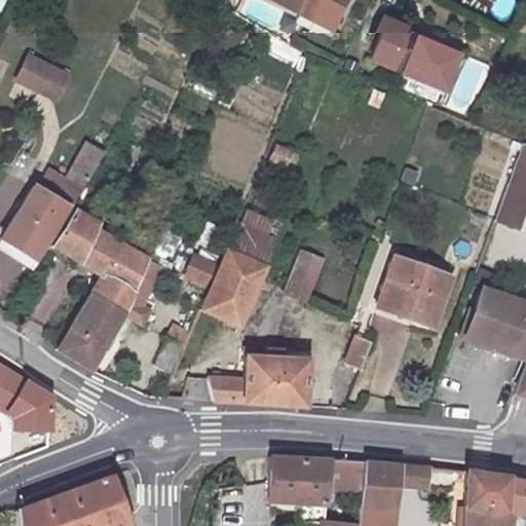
[(270,0),(316,23),(320,15),(339,25),(350,0),(270,0)]
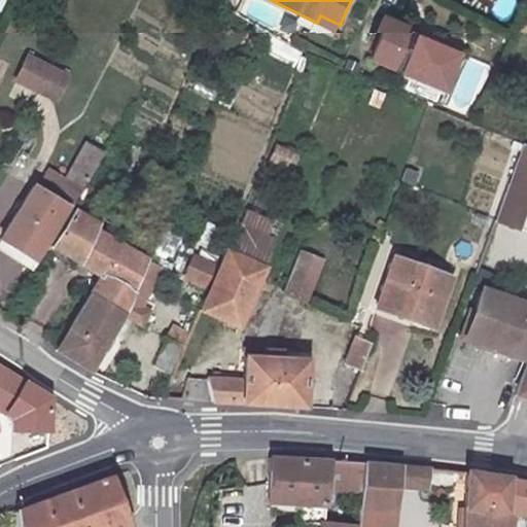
[(317,23),(336,32),(340,25),(320,15),(317,23)]
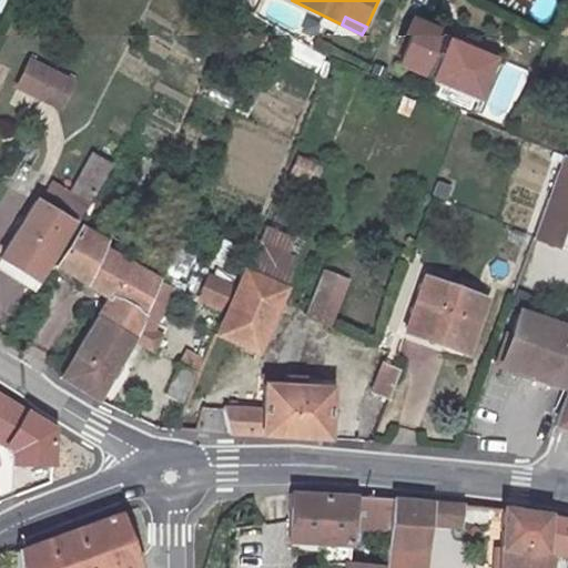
[(399,63),(476,94),(490,59),(449,41),(452,36),(417,21),(399,63)]
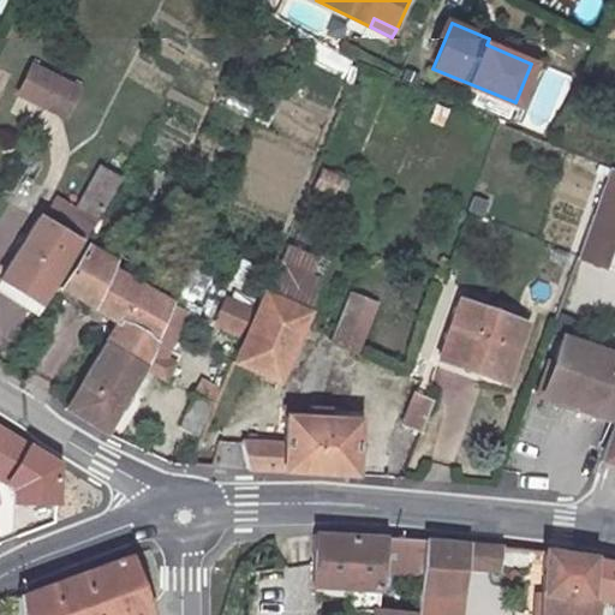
[(531,64),(533,57),(489,39),(487,45),(531,64)]
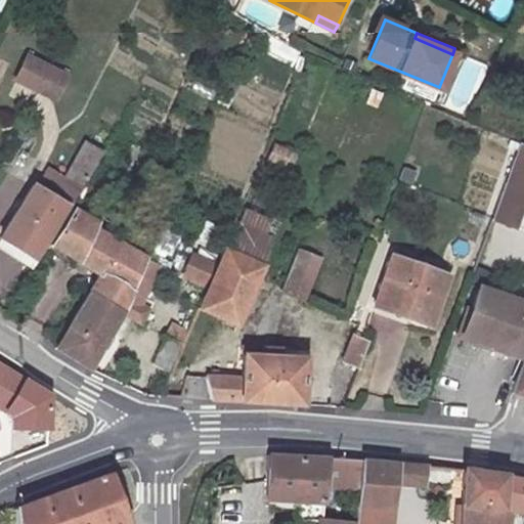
[(268,36),(261,49),(284,61),(291,48),(268,36)]
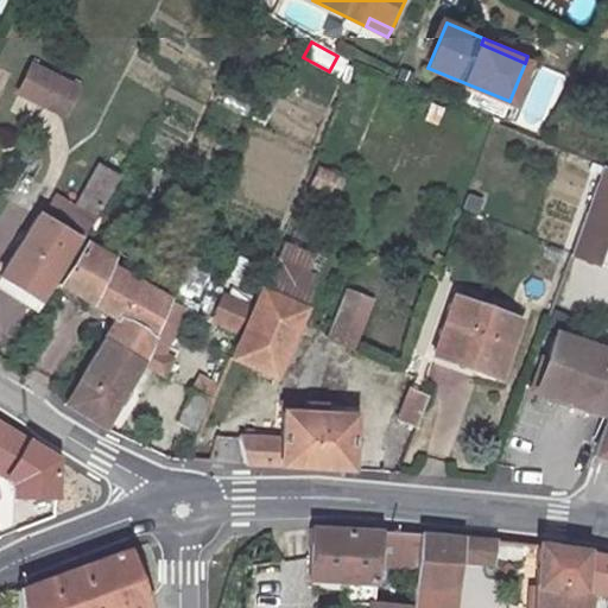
[(75,89),(30,67),(17,92),(63,115),(75,89)]
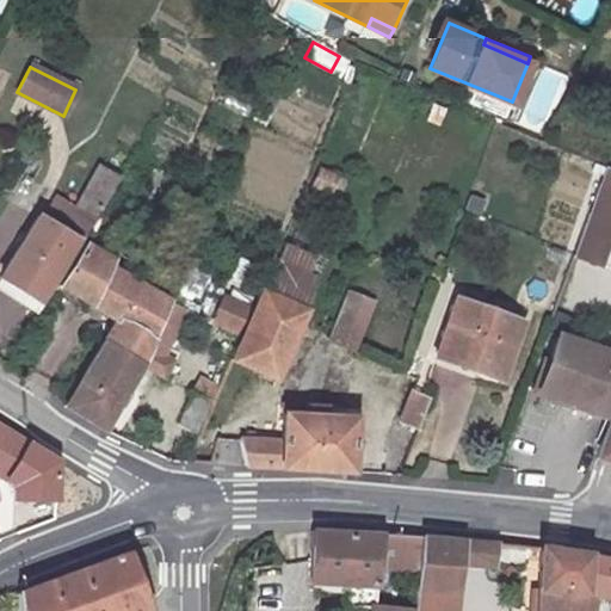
[(220,107),(245,116),(250,100),(224,93),(220,107)]
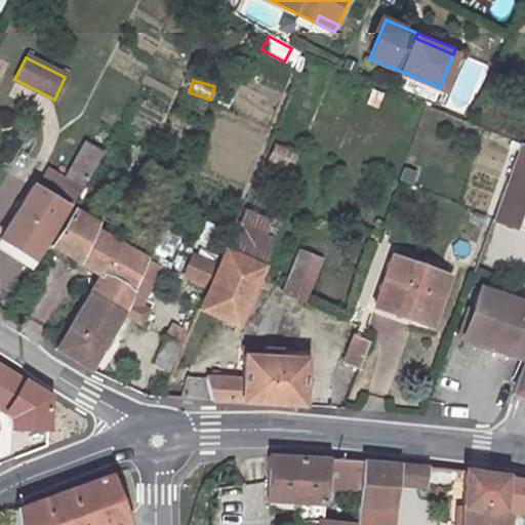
[(301,156),(298,155),(303,143),(278,132),(266,161),(294,172),(301,156)]
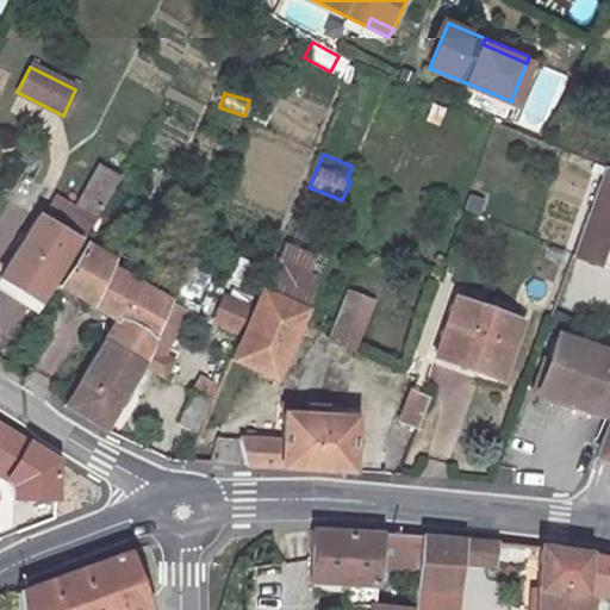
[(609,166),(608,166),(574,256),(609,268),(609,166)]
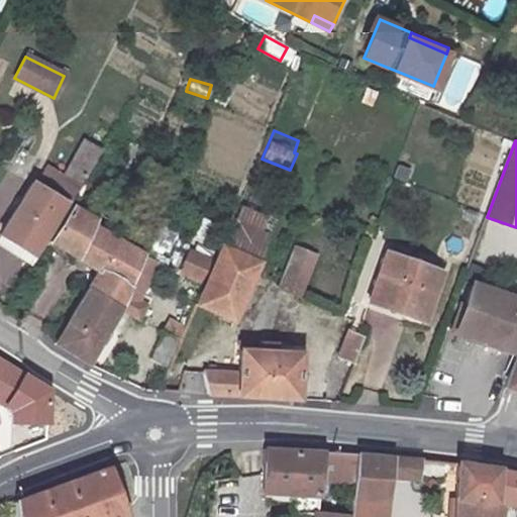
[(68,204),(80,183),(98,151),(84,142),(63,178),(46,168),(36,184),(31,181),(1,233),(34,253),(64,203),(68,204)]
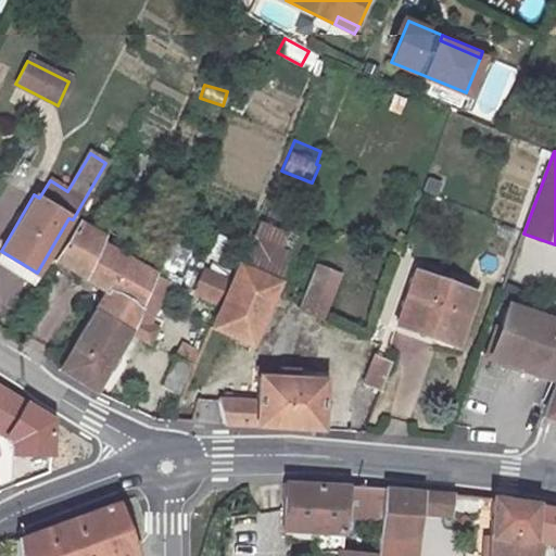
[(105,290),(95,307),(61,364),(59,368),(93,390),(128,337),(149,349),(156,336),(144,329),(165,279),(138,263),(143,253),(130,245),(125,255),(101,242),(104,237),(76,220),(54,258),(105,290)]
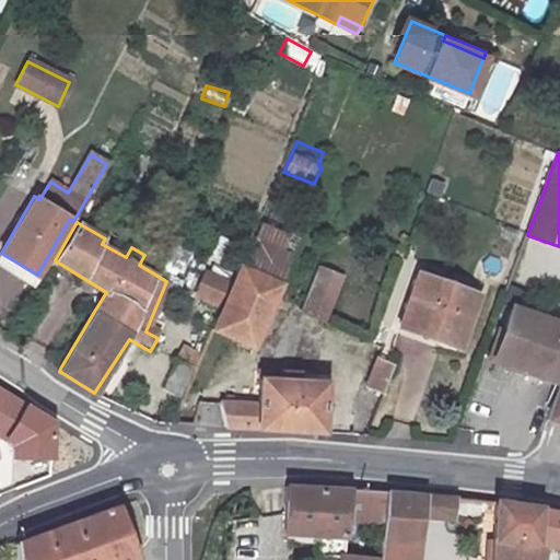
[(254,345),(282,280),(244,261),(216,327),(254,345)]
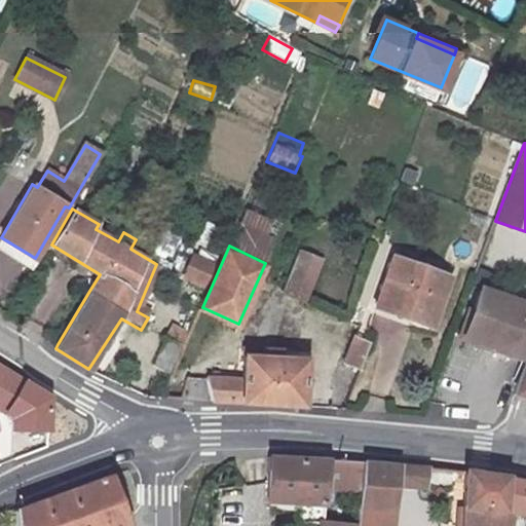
[(196,288),(211,260),(190,250),(176,277),(196,288)]
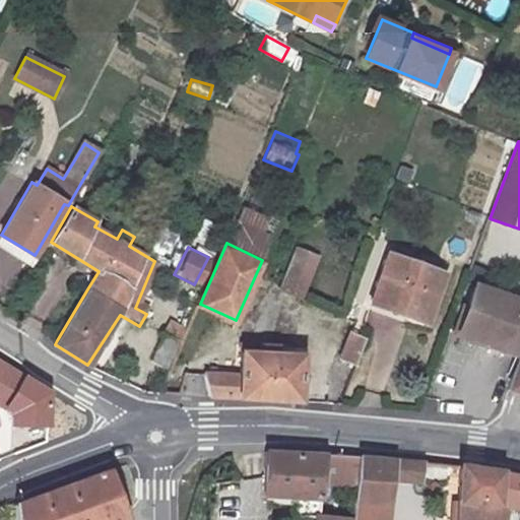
[(291,258),(311,267),(316,258),(296,249),(291,258)]
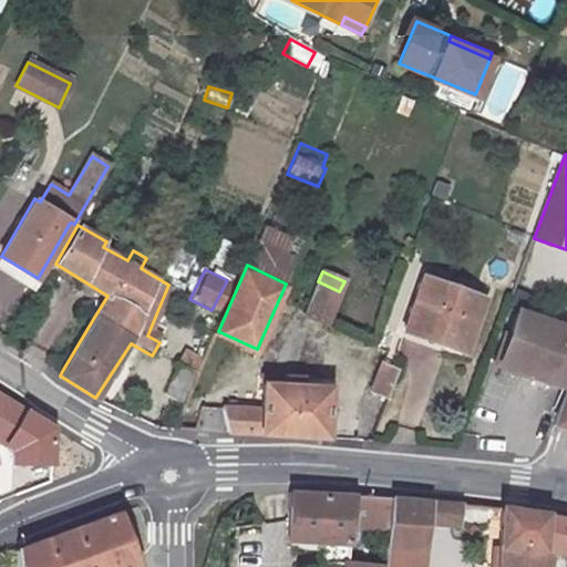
[(467,351),(487,300),(429,278),(409,329),(467,351)]
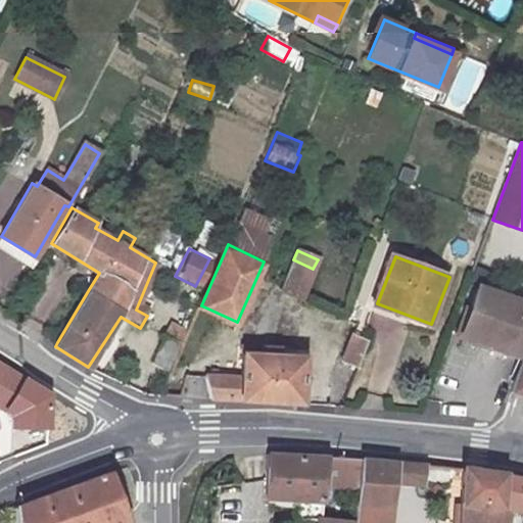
[(293,259),(280,290),(299,298),(313,269),(293,259)]
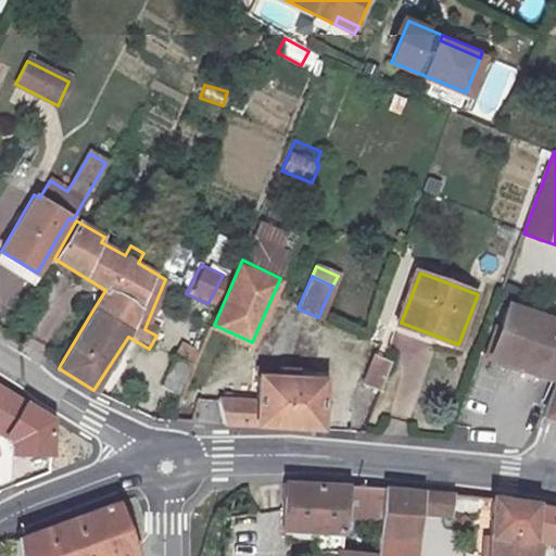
[(555,321),(507,306),(493,351),(555,370),(555,321)]
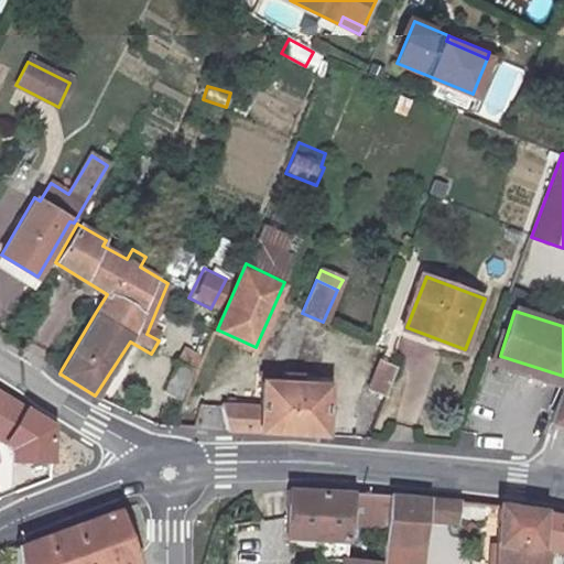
[(185,401),(193,383),(199,370),(181,360),(166,392),(185,401)]
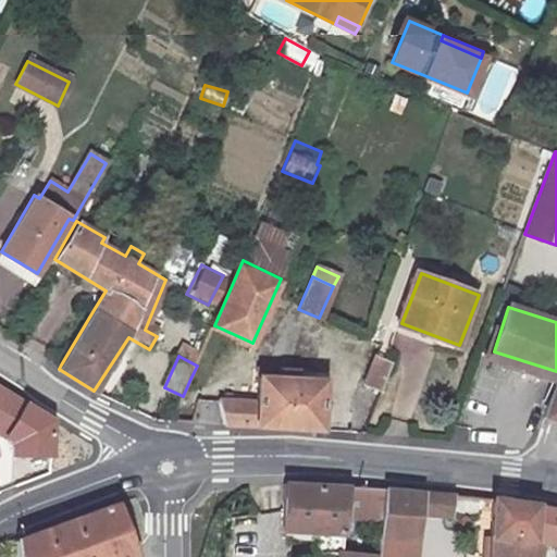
[(373,358),(363,385),(379,392),(390,366),(373,358)]
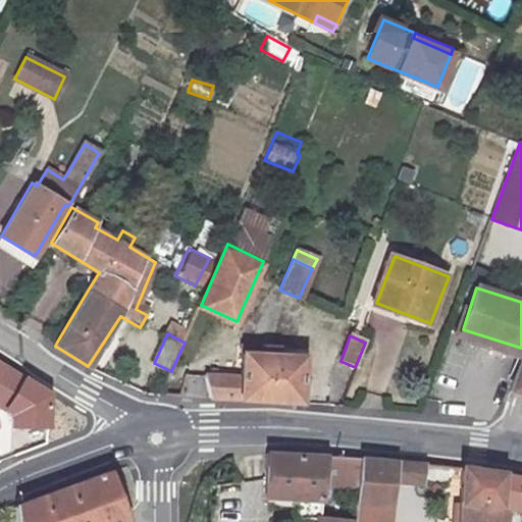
[(244,348),(270,350),(270,343),(245,341),(244,348)]
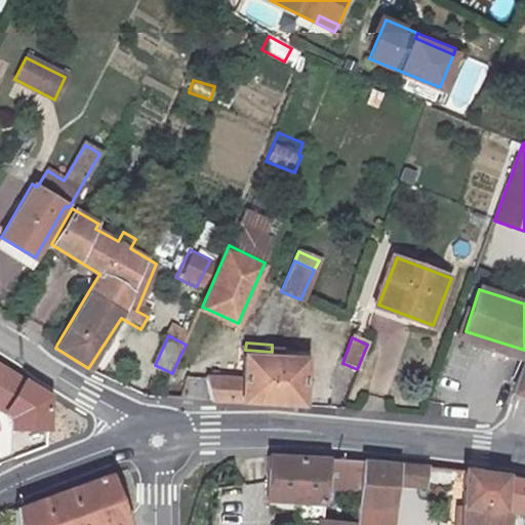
[(245,350),(242,377),(240,400),(305,403),(308,354),(272,352),(245,350)]
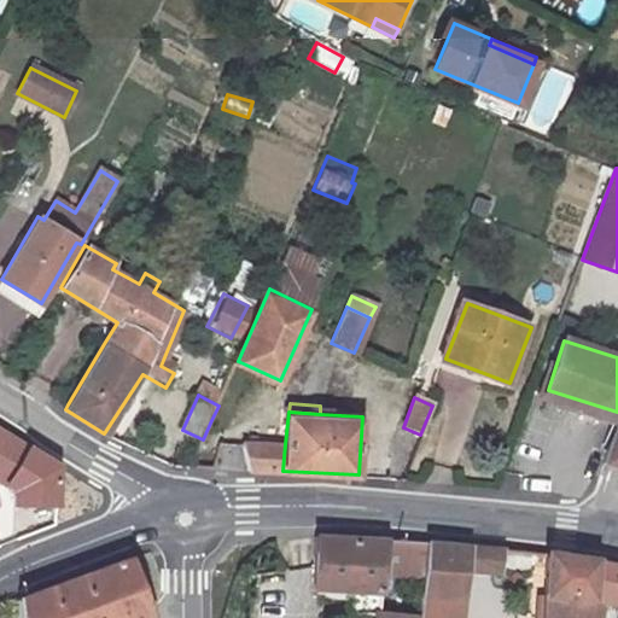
[(617,419),(605,464),(617,467),(617,419)]
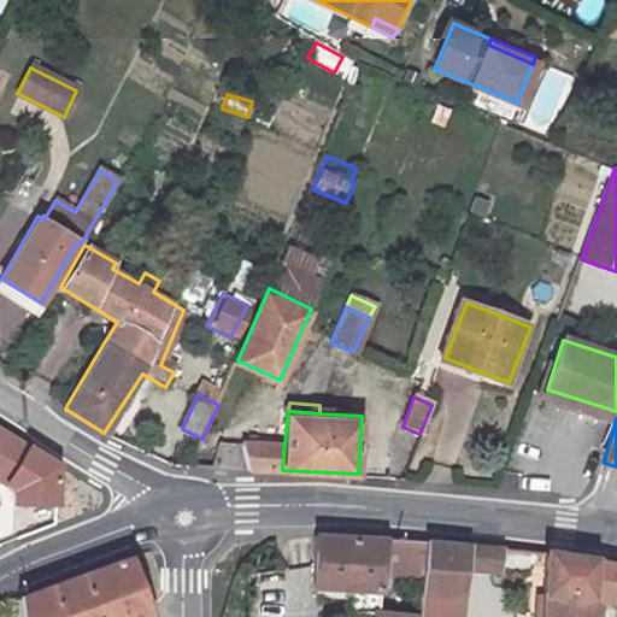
[(28,425),(17,471),(46,479),(47,466),(65,453),(65,450),(28,425)]
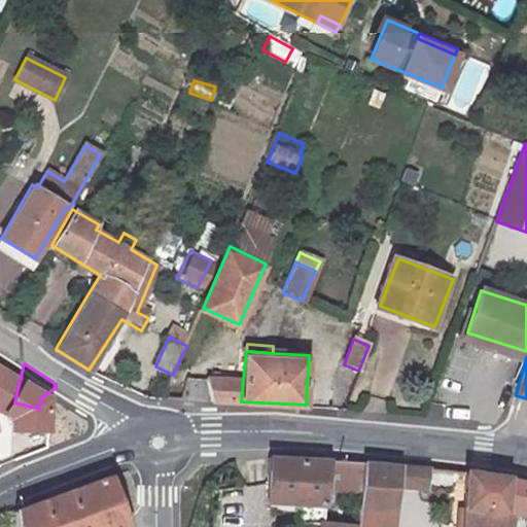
[(211,399),(241,401),(243,379),(205,377),(211,399)]
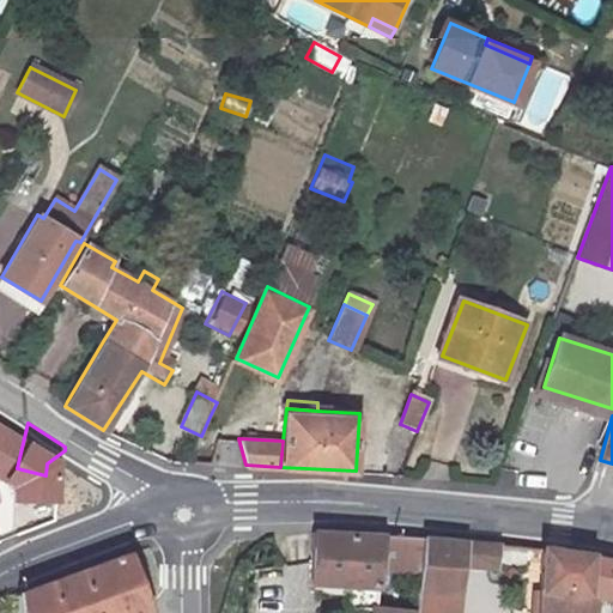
[(43,498),(107,514),(114,477),(65,450),(47,463),(46,475),(43,498)]
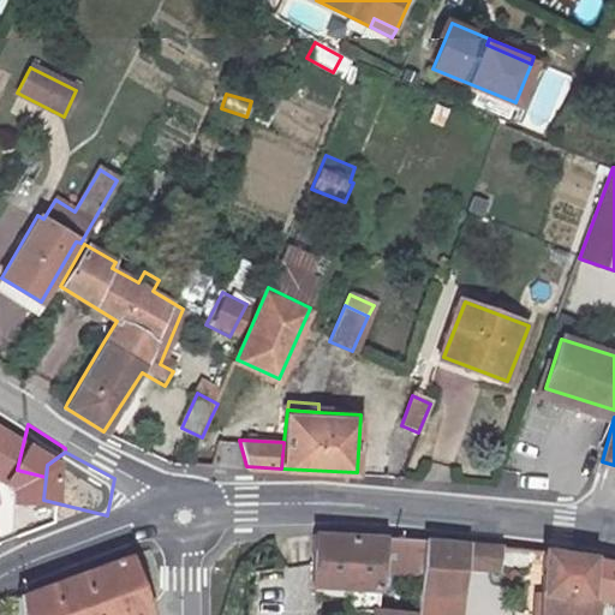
[(423,572),(427,539),(315,532),(311,584),(382,586),(383,569),(423,572)]
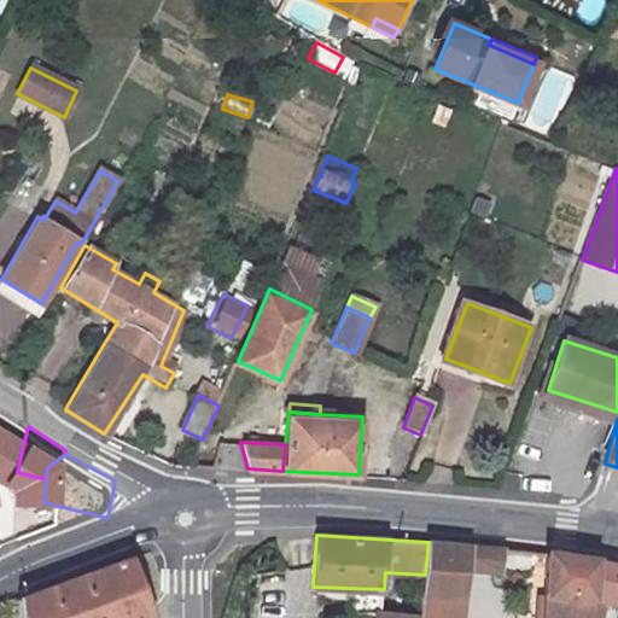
[(496,555),(471,553),(467,546),(429,542),(425,575),(420,617),(461,617),(467,571),(529,575),(530,551),(505,548),(496,555)]
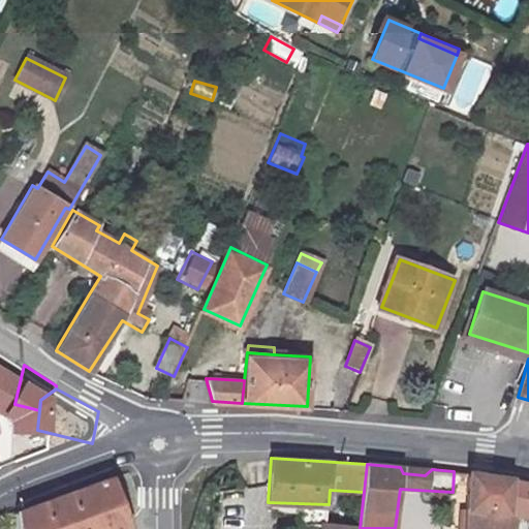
[(510,479),(480,474),(469,473),(464,528),(505,528),(507,512),(510,479)]
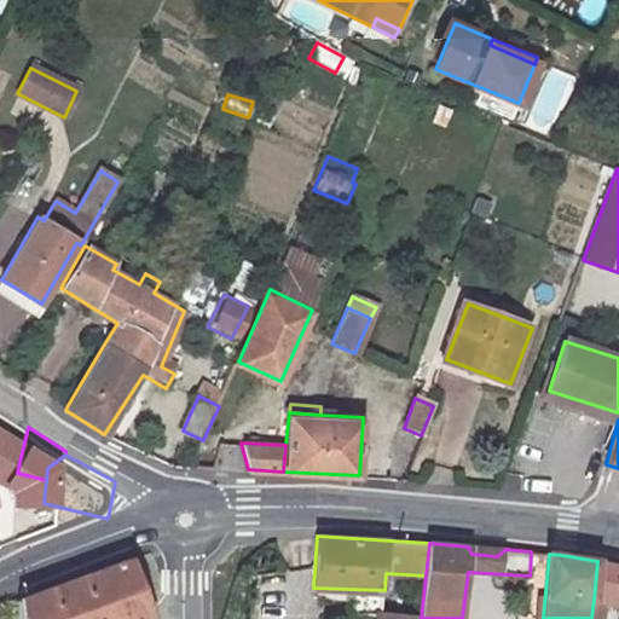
[(149,618),(154,618),(132,559),(19,600),(19,618),(149,618)]
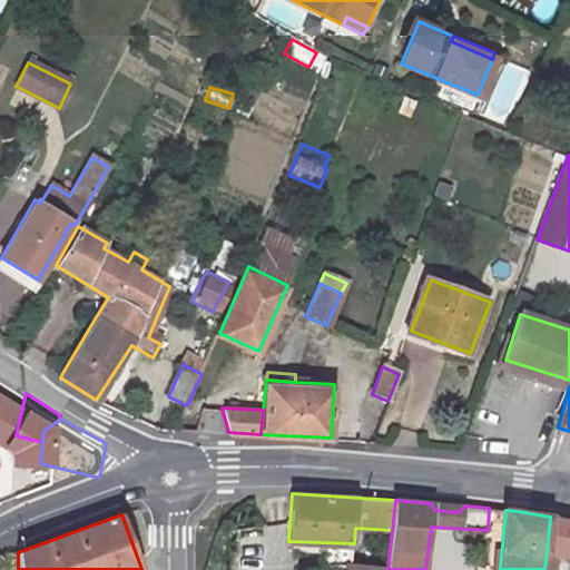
[(569,521),(550,517),(547,552),(569,556),(569,521)]
